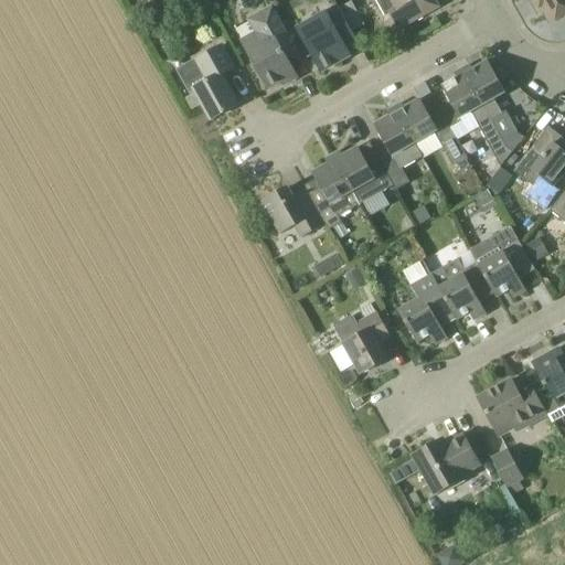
[(375,0),(385,17),(390,14),(398,30),(435,10),(428,0),(375,0)]
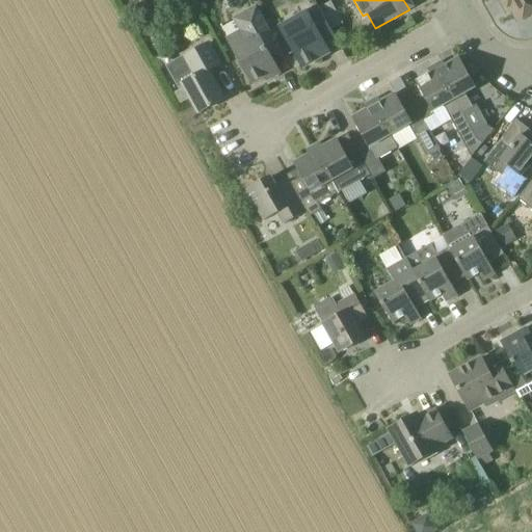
[(531,0),(501,0),(508,11),(512,9),(519,21),(531,14),(531,0)]
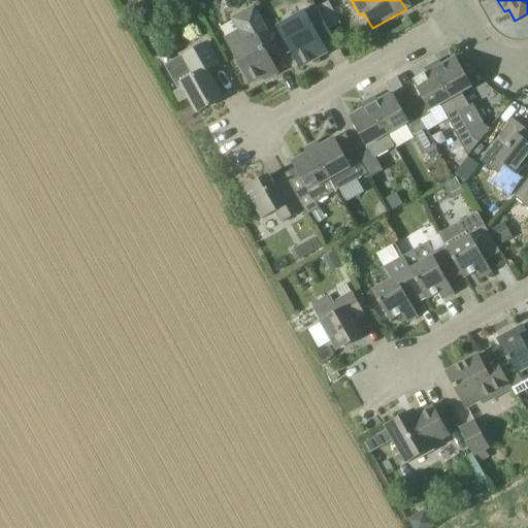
[(315,50),(334,39),(316,5),(277,26),(300,67),(319,57),(315,50)]
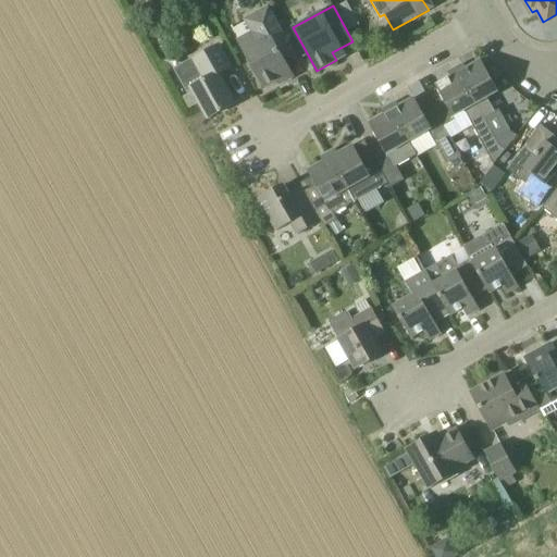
[(284,61),(295,54),(269,7),(244,20),(251,33),(238,40),(264,88),(279,81),(281,84),(293,77),(284,61)]
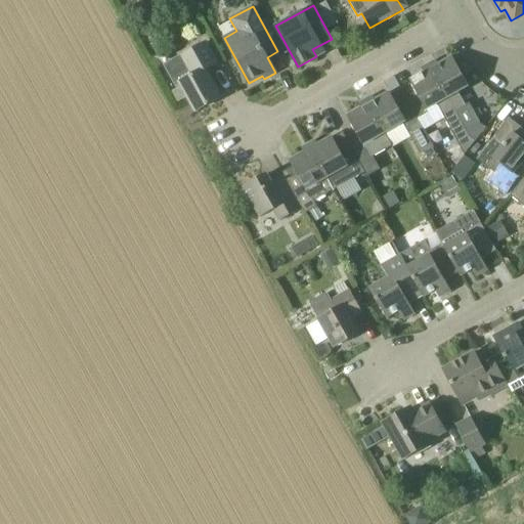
[(220,98),(206,72),(220,64),(208,42),(164,66),(176,88),(181,85),(197,112),(220,98)]
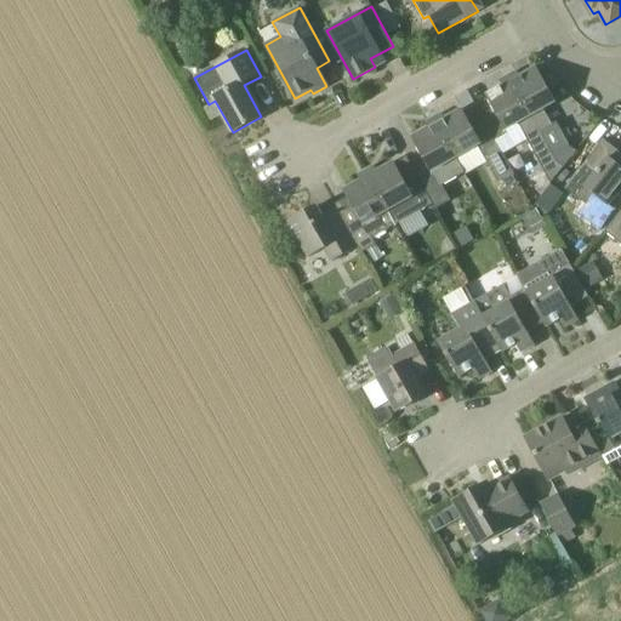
[(543,109),(556,103),(536,68),(511,83),(541,134),(553,127),(543,109)]
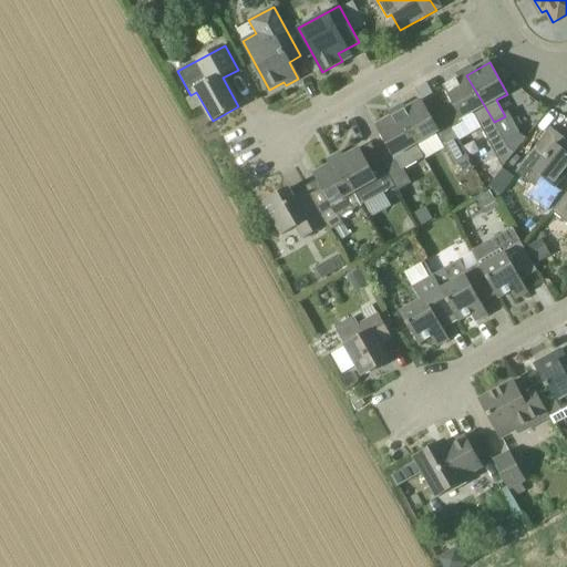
[(495,72),(502,83),(509,79),(504,68),(495,72)]
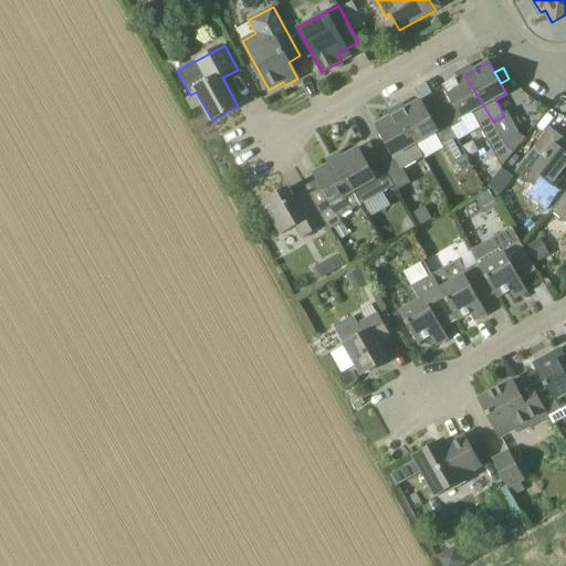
[(507,148),(493,122),(465,75),(443,88),(453,107),(442,114),(458,142),(480,129),(502,168),(514,154),(507,148)]
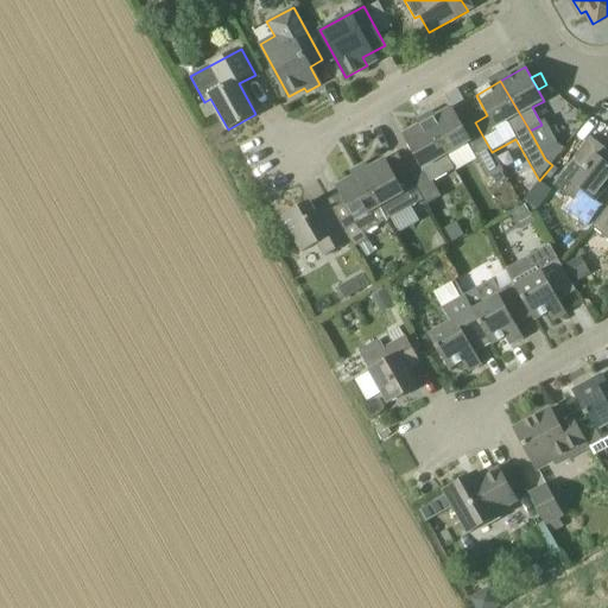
[(475,122),(464,128),(453,108),(428,122),(447,156),(449,154),(457,170),(476,159),(489,182),(504,173),(492,152),(475,122)]
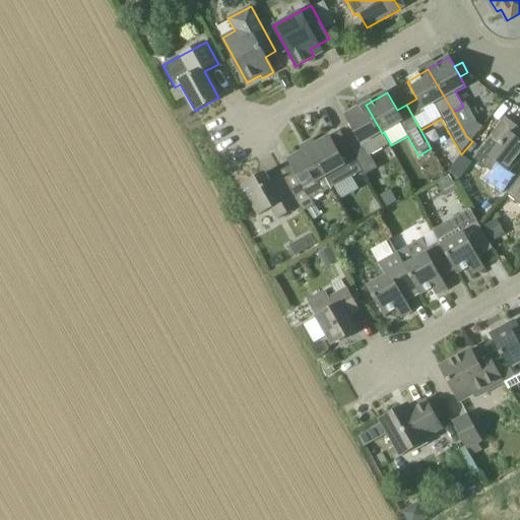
[(389,145),(382,133),(366,105),(344,116),(359,142),(349,147),(363,172),(365,176),(377,170),(370,156),(389,145)]
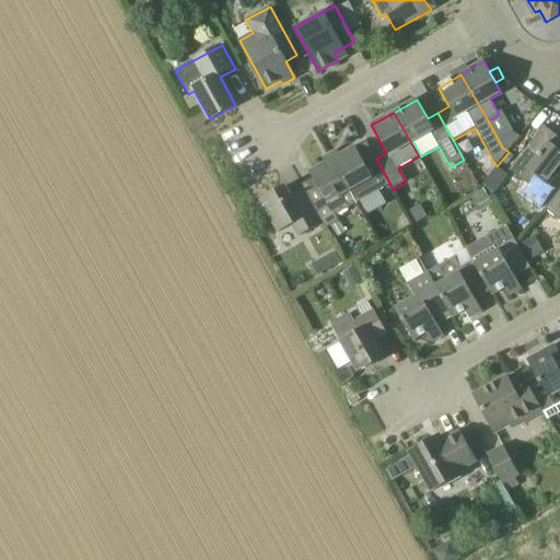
[(548,186),(556,176),(559,171),(559,150),(559,148),(559,139),(544,127),(510,171),(529,186),(536,177),(548,186)]
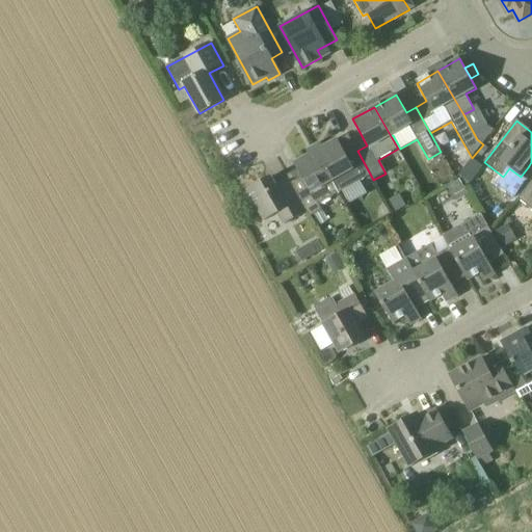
[(483,144),(490,135),(484,130),(477,139),(483,144)]
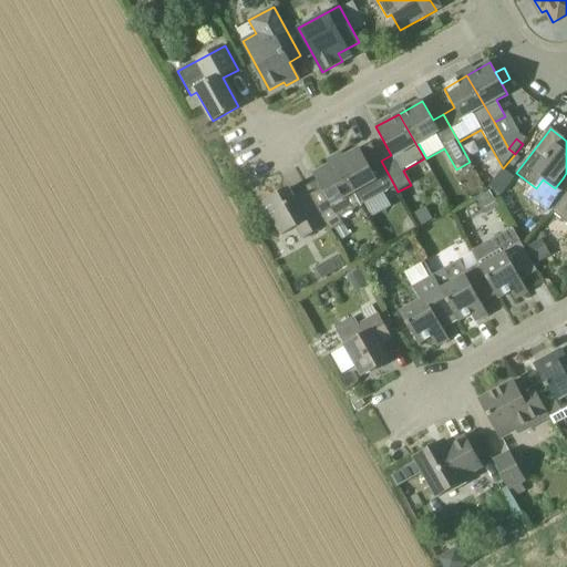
[(395,187),(381,161),(371,144),(361,151),(360,148),(337,162),(361,206),(364,205),(382,195),(395,187)]
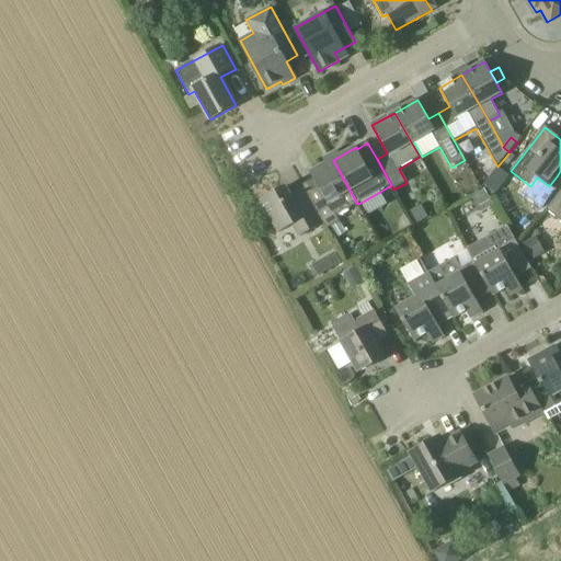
[(336,216),(357,204),(333,160),(310,173),(324,199),(315,206),(324,224),(327,229),(329,228),(340,221),(336,216)]
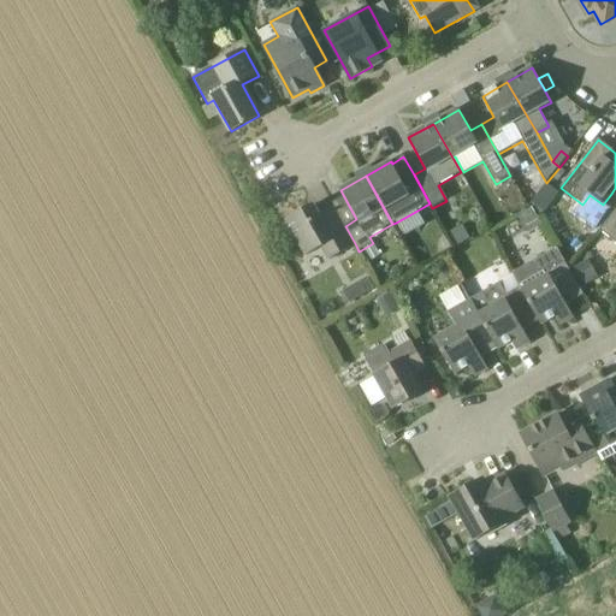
[(335,207),(319,215),(314,205),(286,220),(307,258),(321,249),(329,261),(356,246),(345,226),(335,207)]
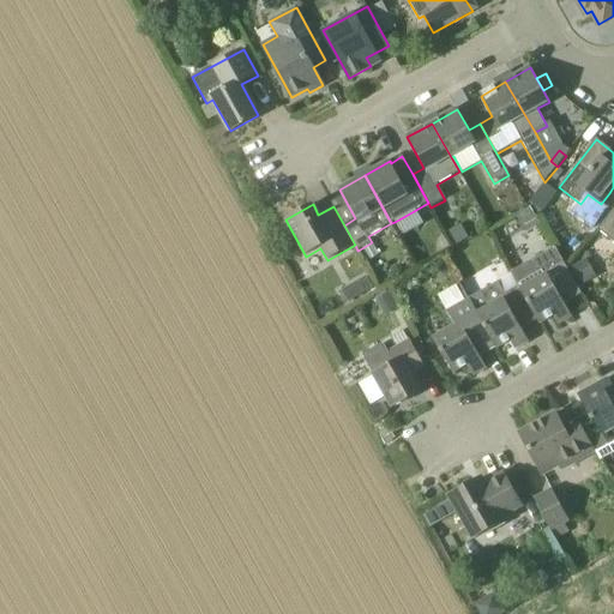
[(518,214),(523,223),(536,217),(531,208),(518,214)]
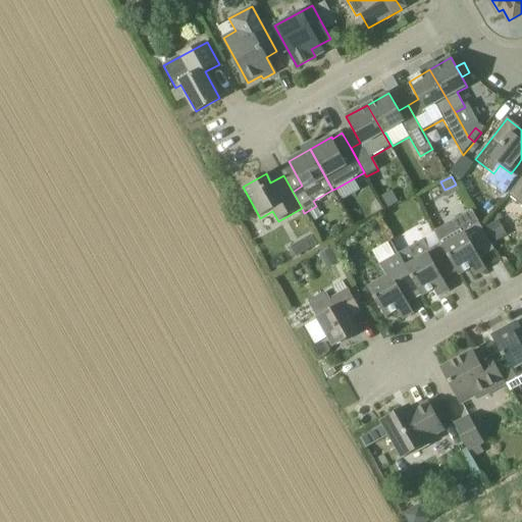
[(521,177),(509,196),(521,205),(521,177)]
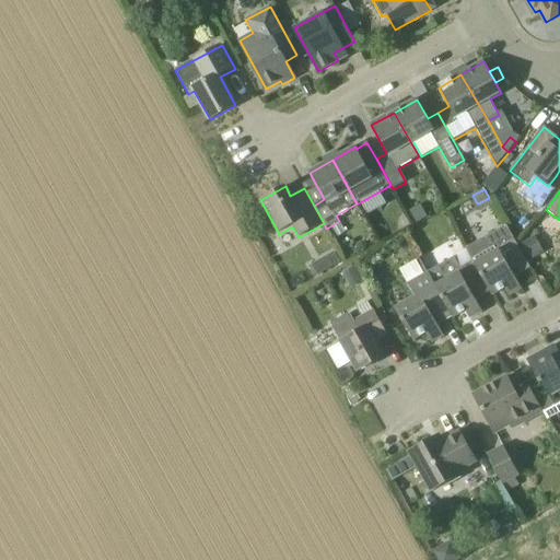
[(428,218),(420,205),(408,211),(416,224),(428,218)]
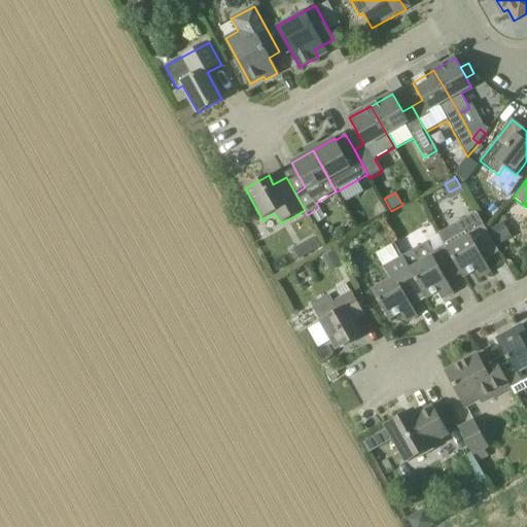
[(319,208),(310,214),(316,224),(325,219),(319,208)]
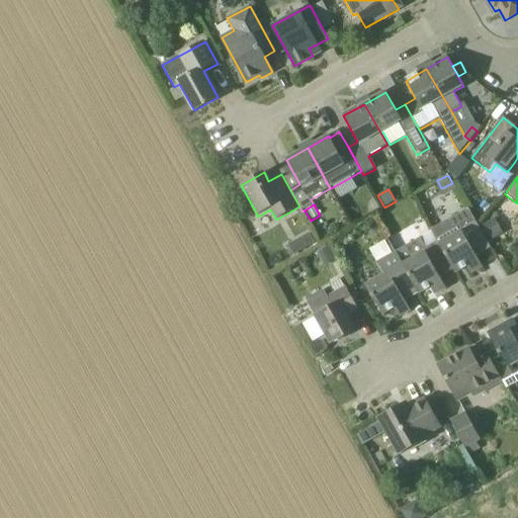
[(432,232),(453,270),(456,273),(467,267),(471,274),(483,268),(477,257),(491,249),(468,208),(431,230),(432,232)]
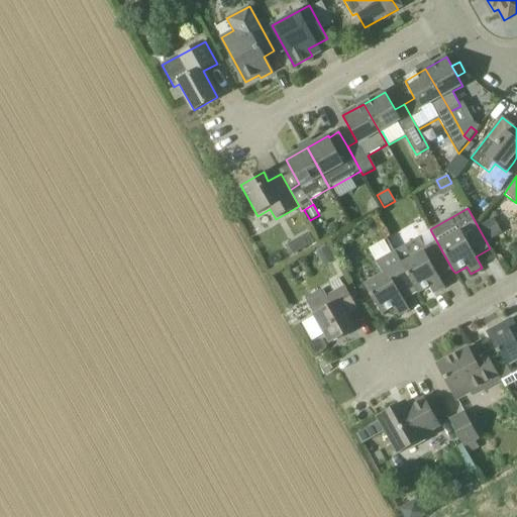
[(494,218),(480,226),(489,242),(503,234),(494,218)]
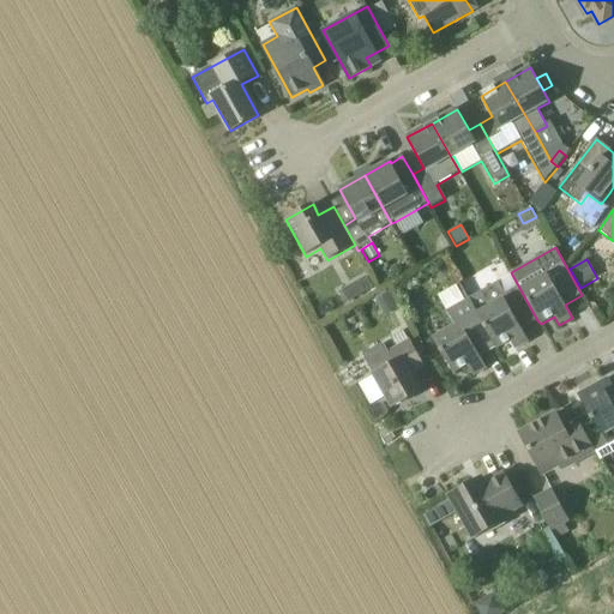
[(522,329),(537,320),(512,275),(469,300),(494,344),(497,349),(510,342),(515,350),(529,342),(522,329)]
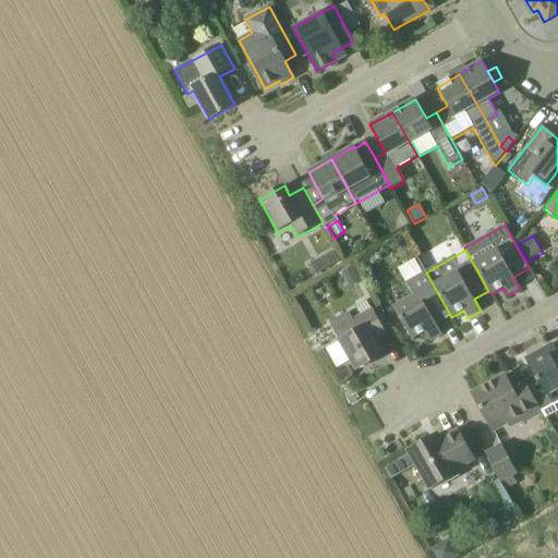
[(334,252),(323,257),(328,268),(339,263),(334,252)]
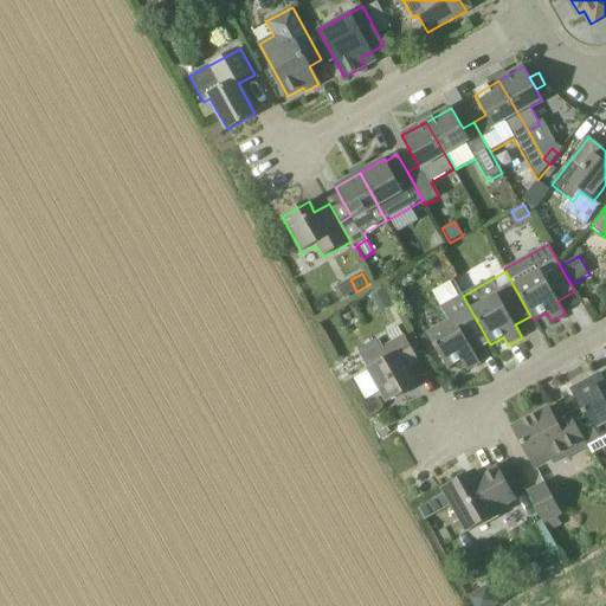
[(430,290),(437,304),(455,295),(446,281),(430,290)]
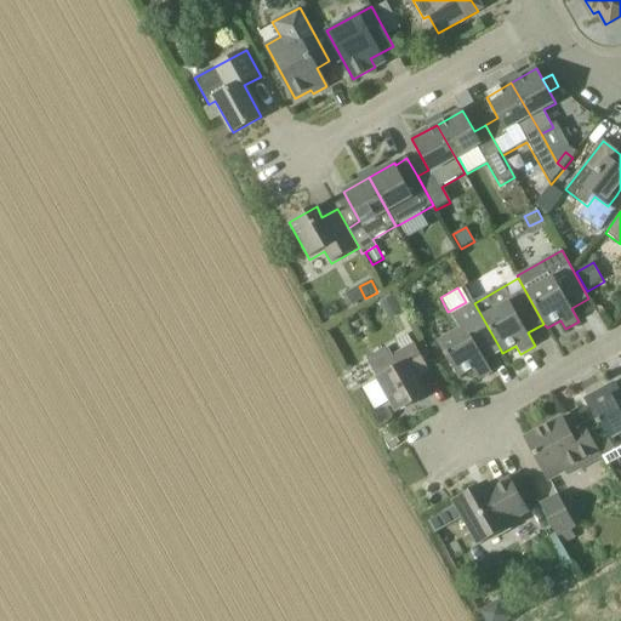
[(403,313),(393,296),(380,303),(389,322),(403,313)]
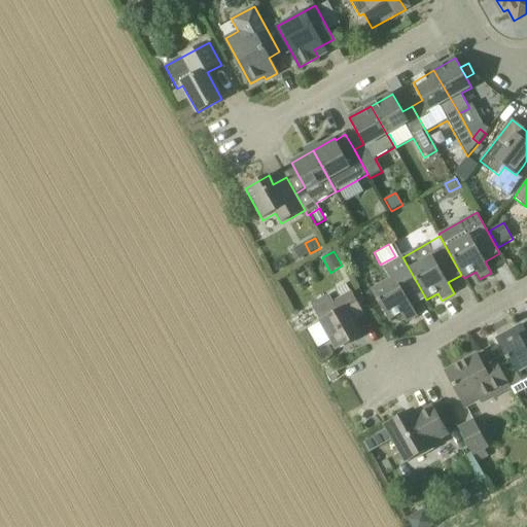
[(424,295),(402,257),(399,258),(384,268),(380,270),(387,282),(372,290),(389,321),(400,314),(405,321),(417,315),(411,304),(424,295)]
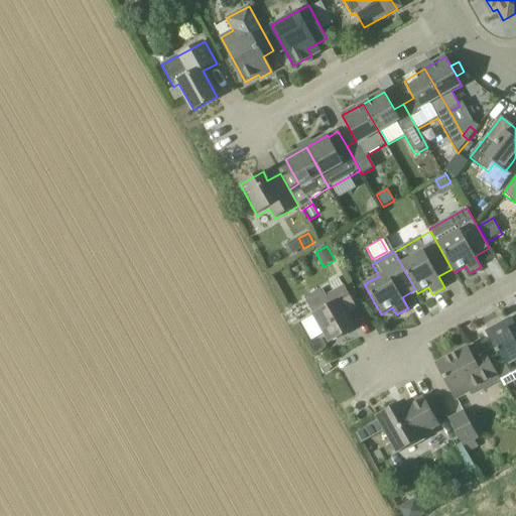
[(357,309),(347,291),(344,286),(327,296),(323,289),(304,298),(330,343),(354,330),(347,315),(357,309)]
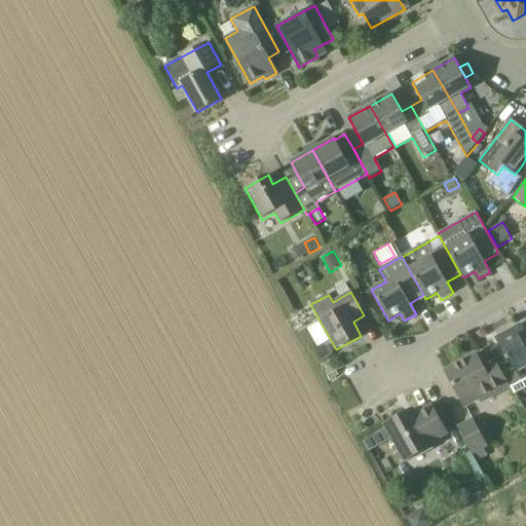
[(525,331),(525,332),(521,325),(495,339),(515,373),(505,378),(511,388),(515,396),(525,388),(525,331)]
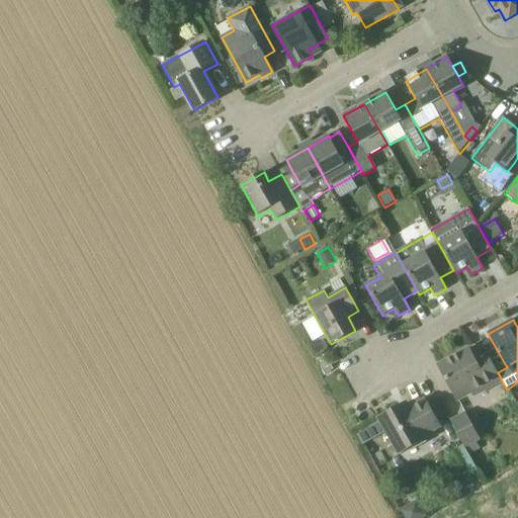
[(498,372),(489,355),(476,362),(468,349),(439,366),(459,403),(472,395),(475,399),(503,382),(498,372)]
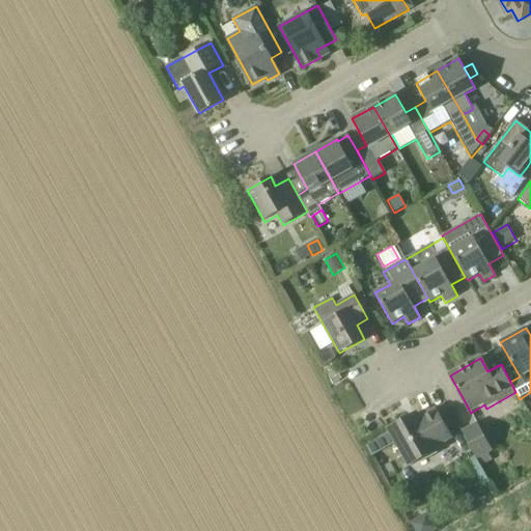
[(452,440),(446,428),(436,411),(411,424),(408,419),(389,429),(410,467),(439,450),(438,448),(452,440)]
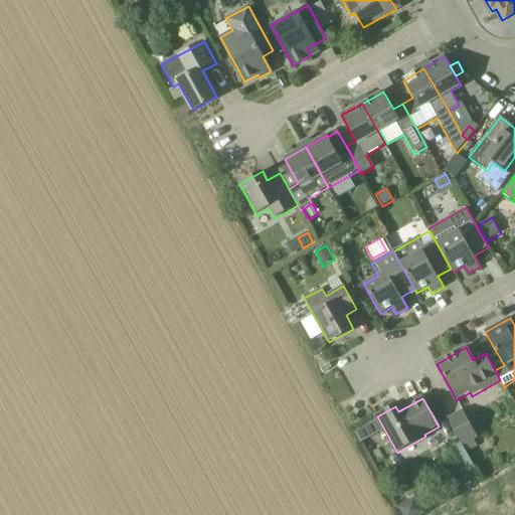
[(461,443),(467,453),(478,447),(474,441),(478,438),(463,410),(448,418),(461,443)]
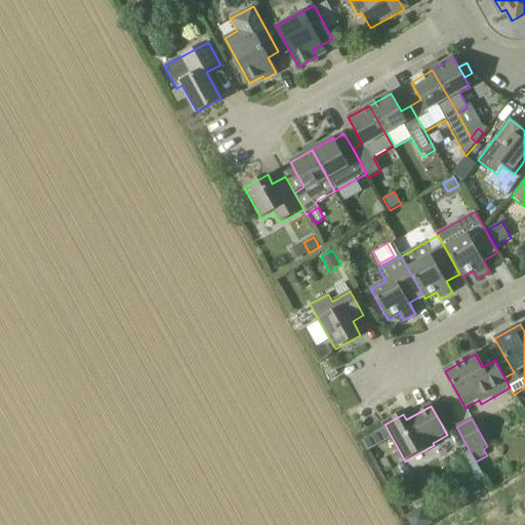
[(485,478),(476,461),(470,451),(459,457),(474,483),(485,478)]
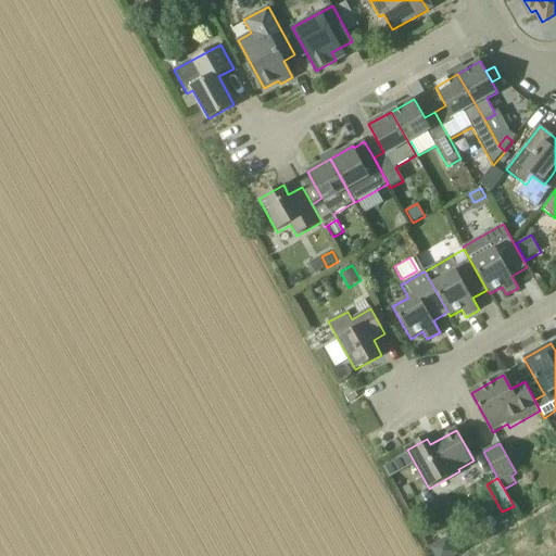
[(429,546),(434,555),(457,555),(458,555),(447,536),(429,546)]
